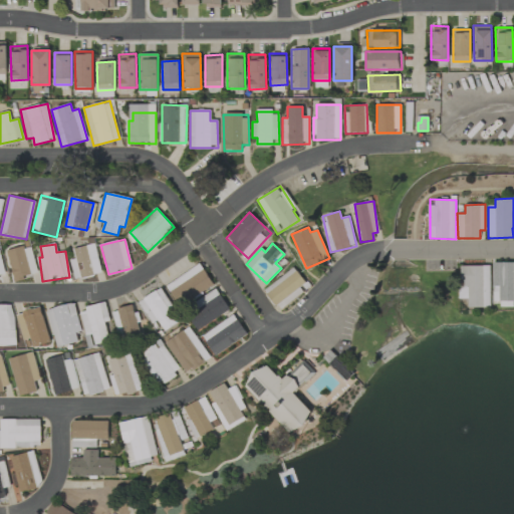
[(69,260),(74,280),(101,273),(94,244),(72,249),(75,259),(69,260)]
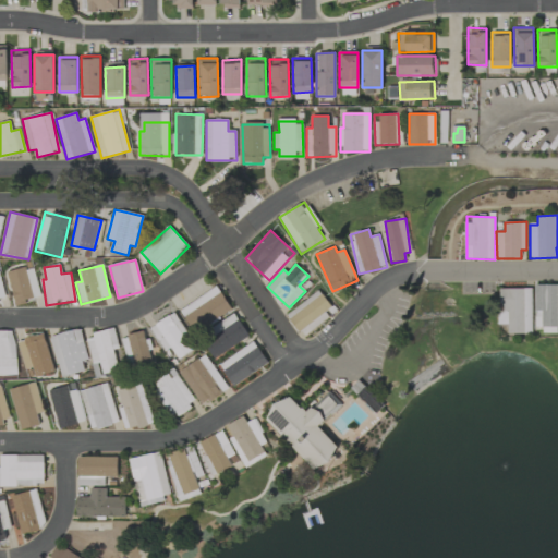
[(39,300),(35,267),(9,271),(13,303),(39,300)]
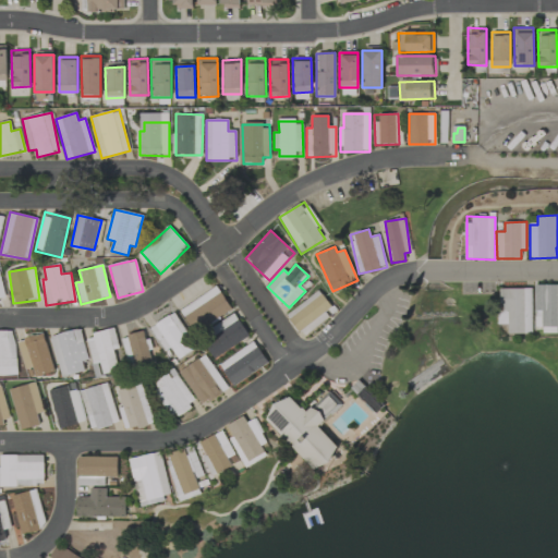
[(557,284),(535,284),(535,327),(557,326),(557,284)]
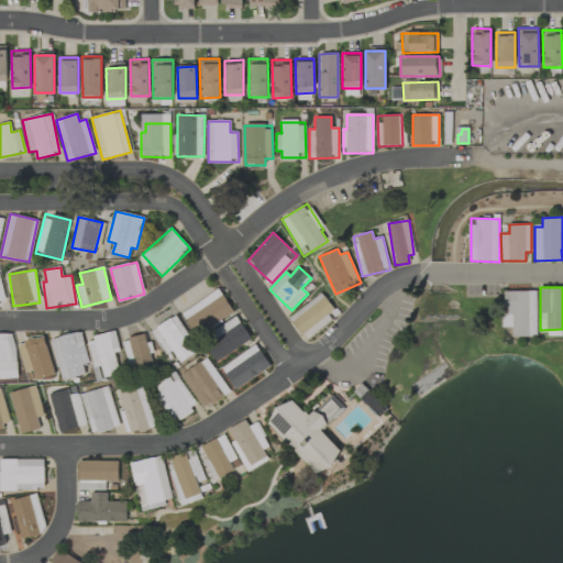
[(181,312),(197,337),(234,312),(219,288),(181,312)]
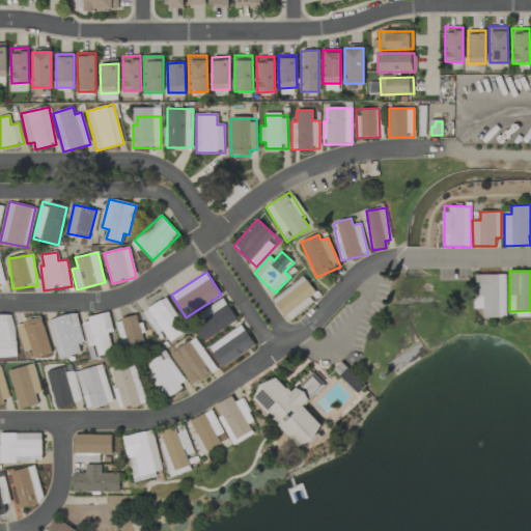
[(506,275),(475,275),(475,308),(483,308),(483,317),(506,317),(506,275)]
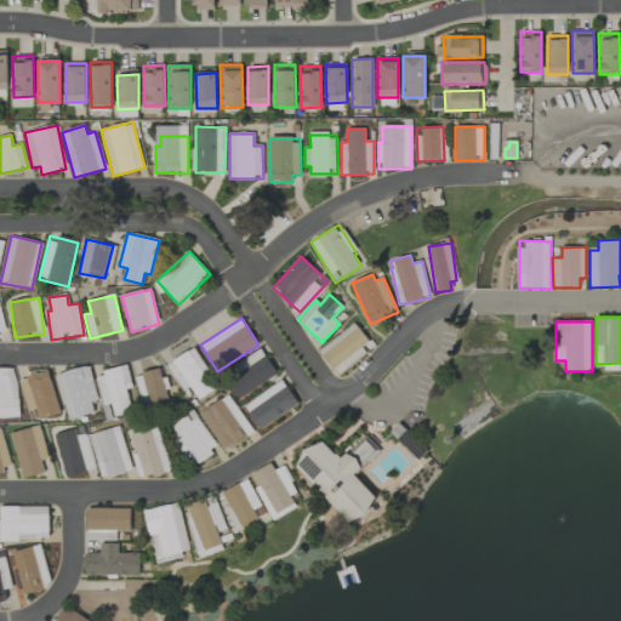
[(369,342),(354,323),(318,351),(337,375),(365,354),(362,348),(369,342)]
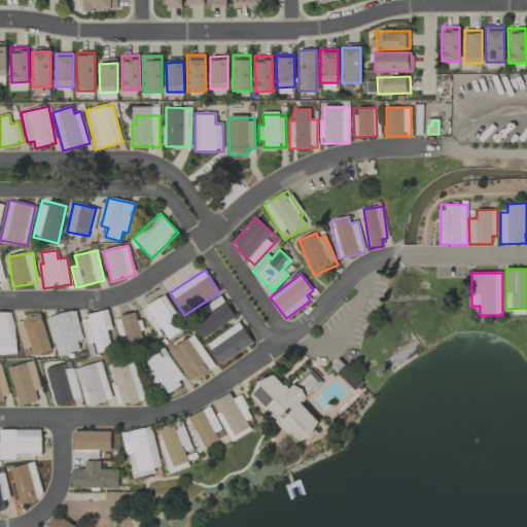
[(155,331),(162,327),(169,339),(184,328),(163,295),(141,311),(155,331)]
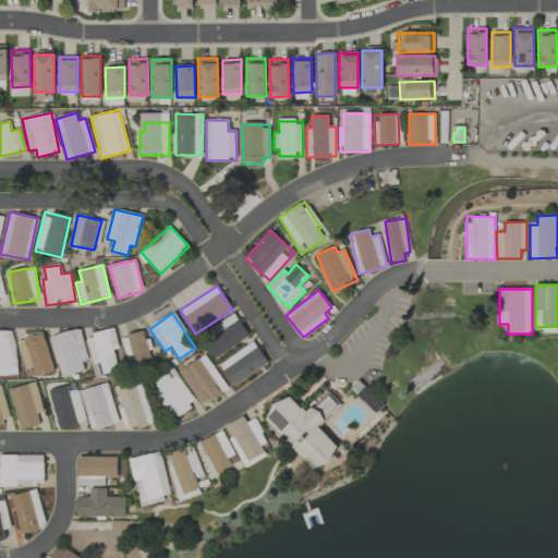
[(214,325),(218,336),(206,342),(214,356),(249,339),(237,314),(214,325)]
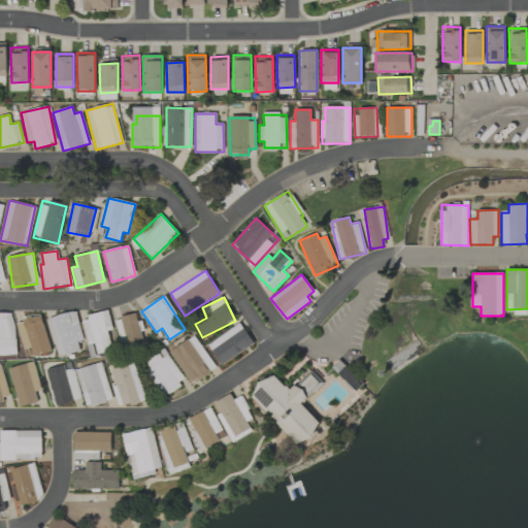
[(47,319),(57,358),(79,352),(77,341),(84,339),(76,310),(47,319)]
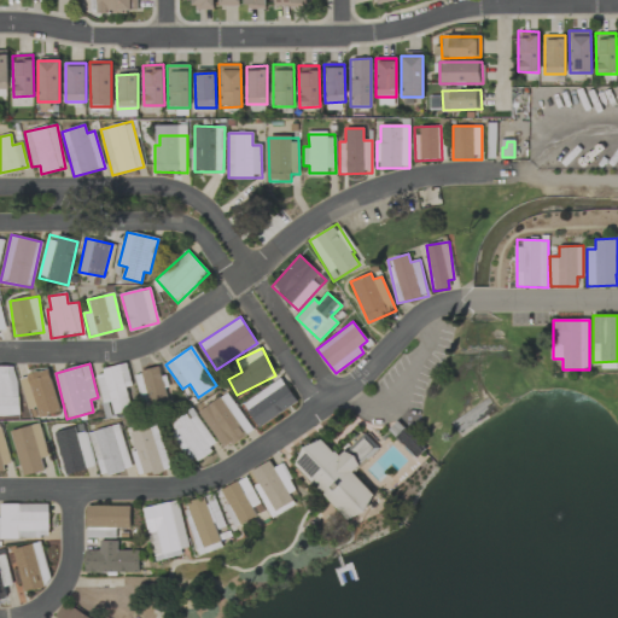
[(130,410),(126,388),(132,386),(127,365),(95,372),(101,403),(111,401),(114,414),(130,410)]
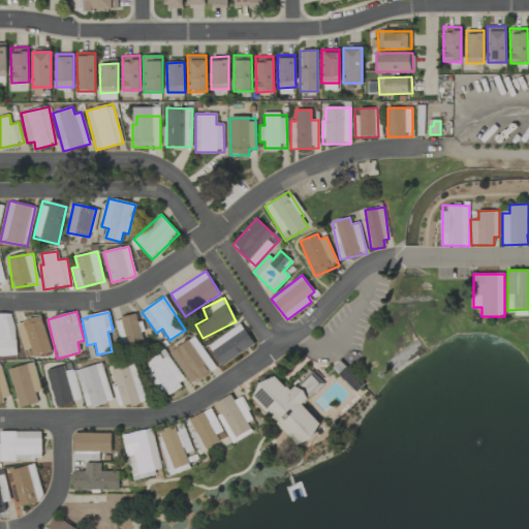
[(14,314),(0,314),(0,355),(16,355),(14,314)]
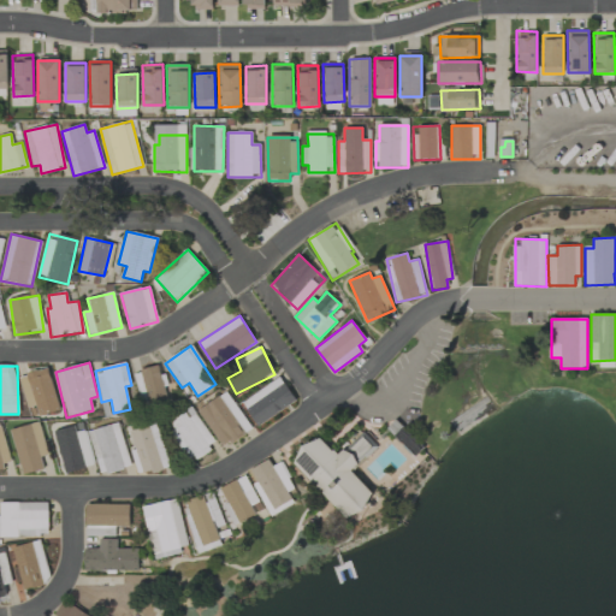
[(166,400),(159,366),(134,372),(142,406),(166,400)]
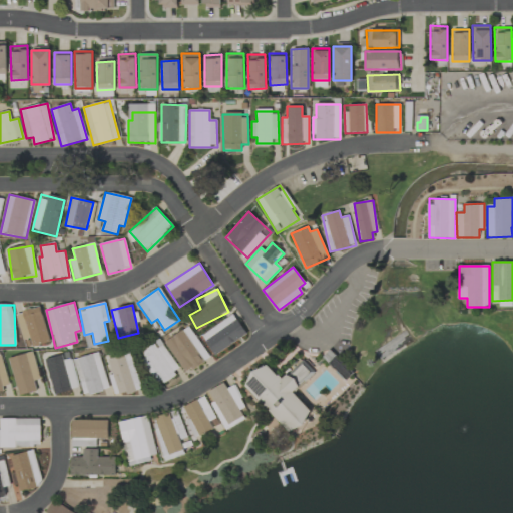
[(30,339),(31,346),(49,342),(42,307),(16,313),(22,341),(30,339)]
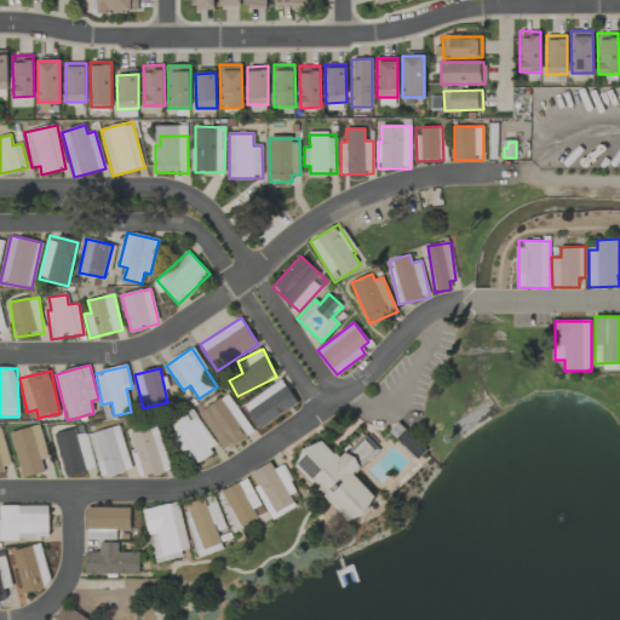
[(298,406),(283,380),(244,403),(258,429),(298,406)]
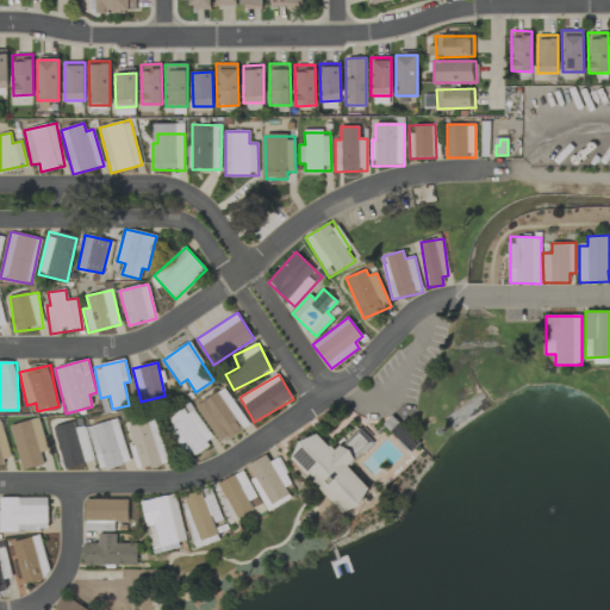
[(248,425),(223,388),(195,406),(221,443),(248,425)]
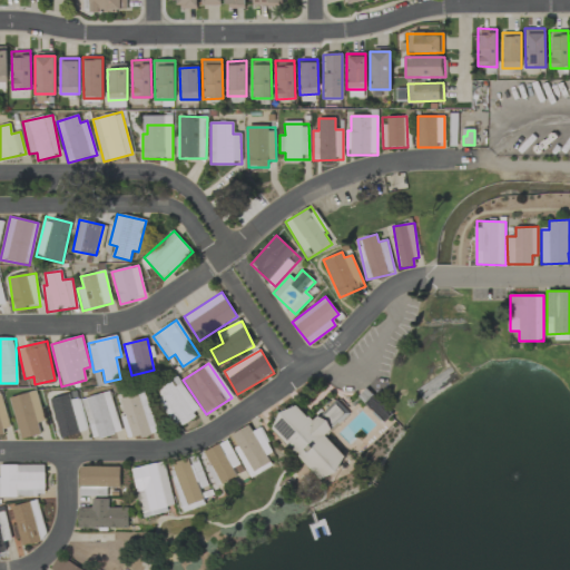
[(155,392),(176,426),(199,412),(183,383),(175,387),(172,382),(155,392)]
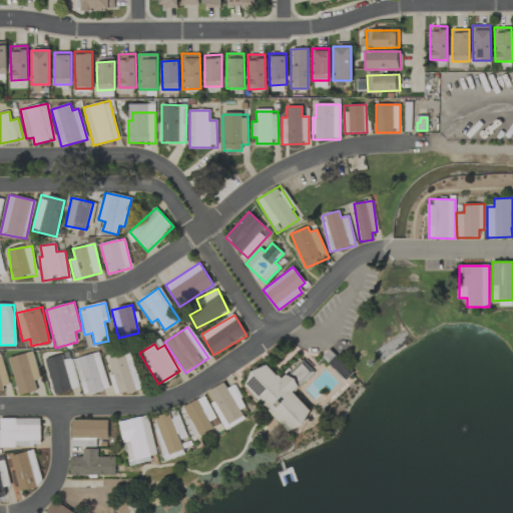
[(33,352),(8,358),(19,396),(36,391),(33,380),(40,379),(33,352)]
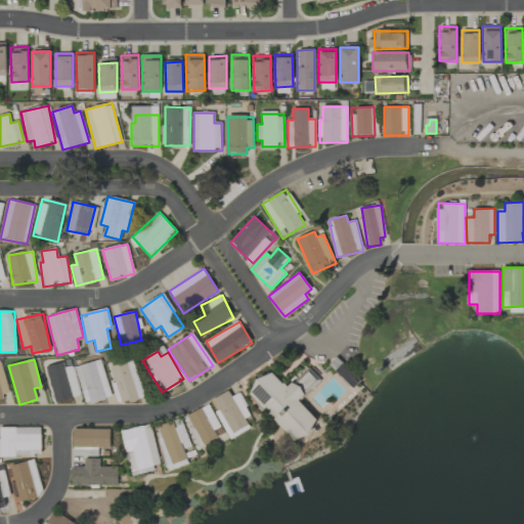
[(112,397),(101,359),(75,366),(85,404),(112,397)]
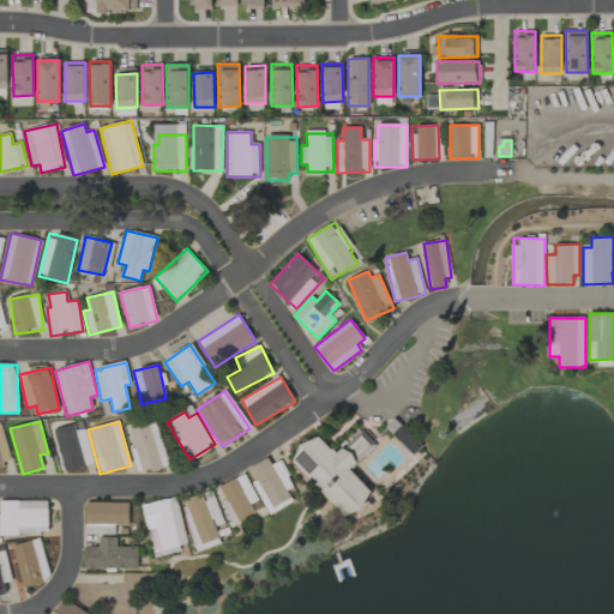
[(130,429),(136,449),(130,450),(138,474),(169,464),(156,422),(130,429)]
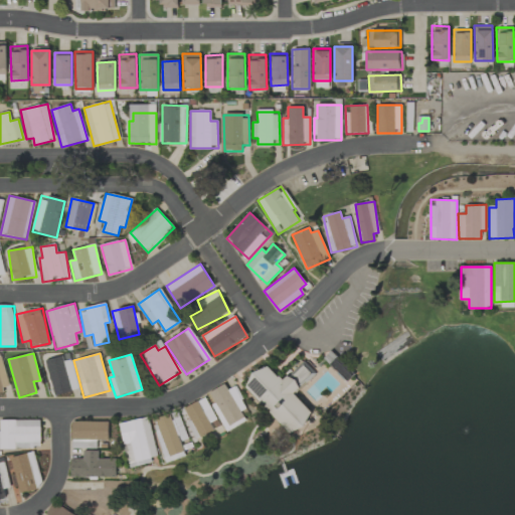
[(0,355),(0,391),(10,389),(1,355),(0,355)]
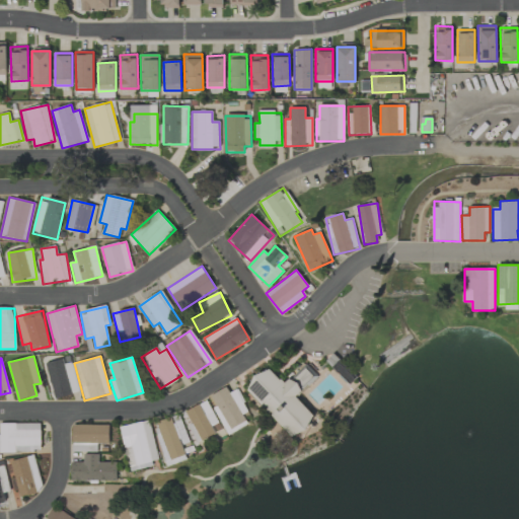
[(72,363),(65,365),(63,359),(45,364),(56,399),(81,391),(72,363)]
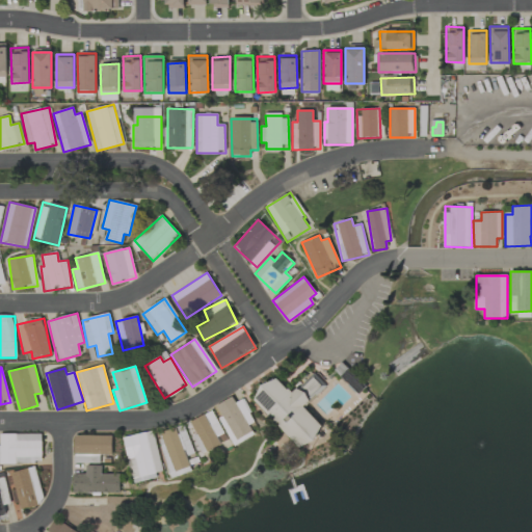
[(324,429),(303,406),(325,387),(314,373),(292,394),(275,376),(253,398),(301,450),(324,429)]
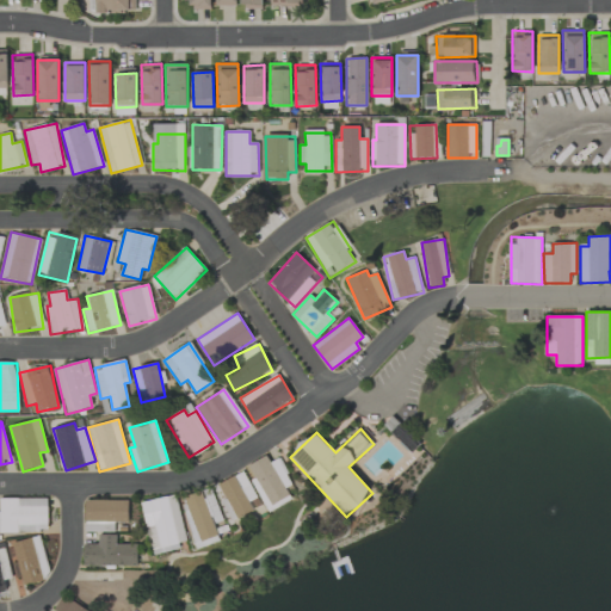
[(248,466),(254,479),(251,480),(266,508),(295,493),(276,460),(270,463),(266,456),(248,466)]
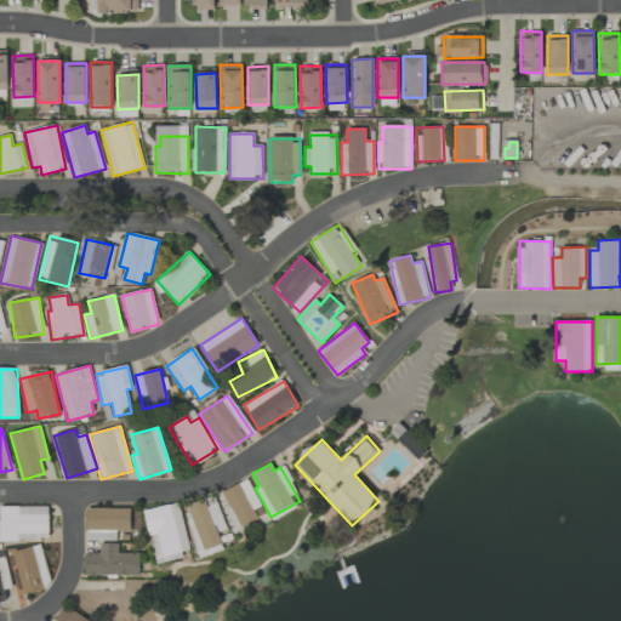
[(261,507),(248,480),(222,491),(229,507),(226,510),(235,529),(257,519),(254,511),(261,507)]
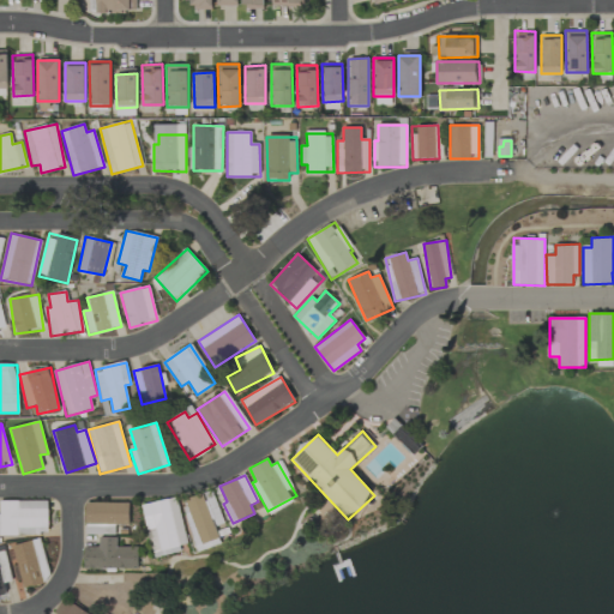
[(222,524),(214,491),(182,499),(197,551),(221,545),(215,525),(222,524)]
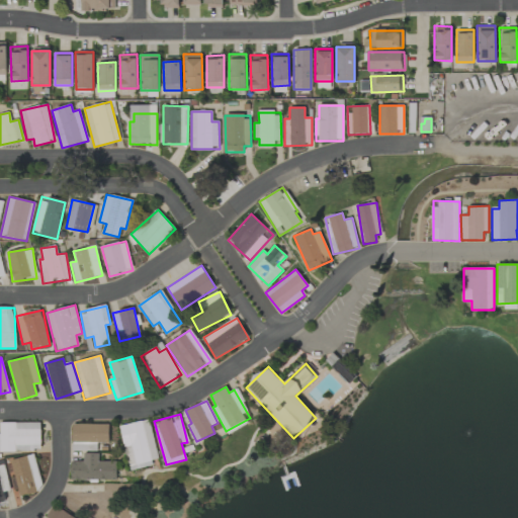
[(130,469),(159,462),(149,419),(119,426),(130,469)]
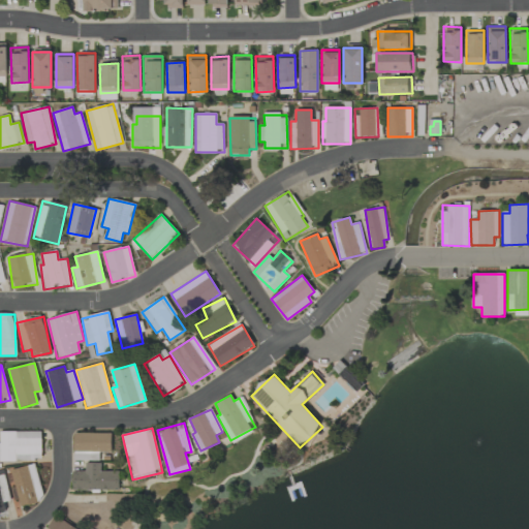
[(0,461),(41,460),(41,431),(0,432),(0,461)]
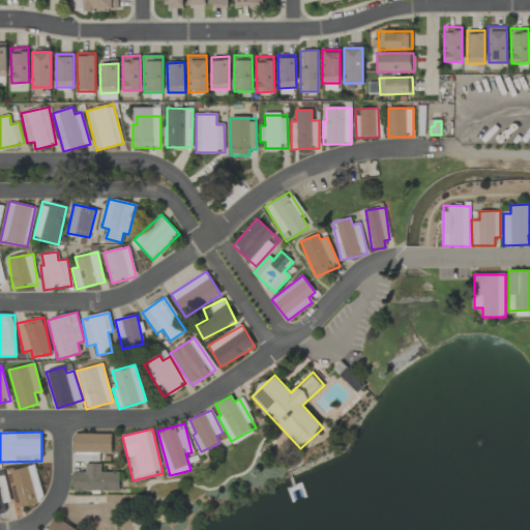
[(74,452),(112,453),(112,435),(75,434),(74,452)]
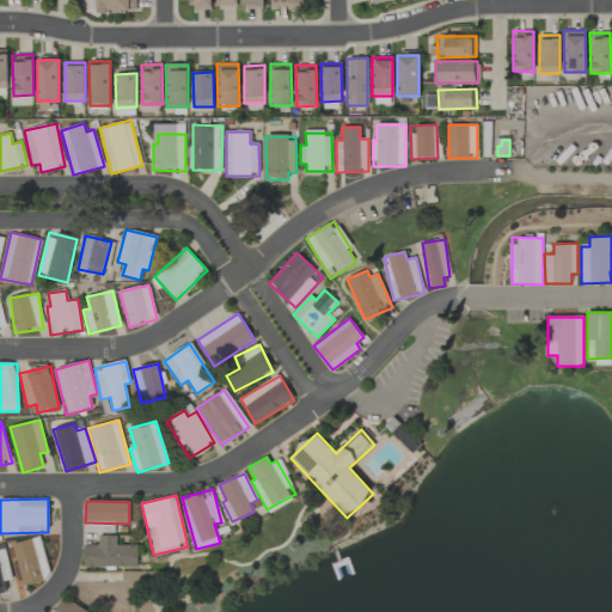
[(84,545),(84,568),(138,567),(136,545),(117,545),(116,536),(99,536),(99,545),(84,545)]
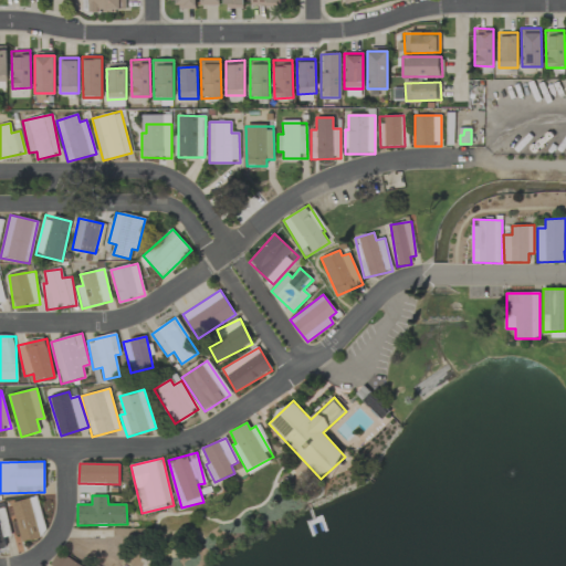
[(11,503),(22,542),(48,534),(37,496),(11,503)]
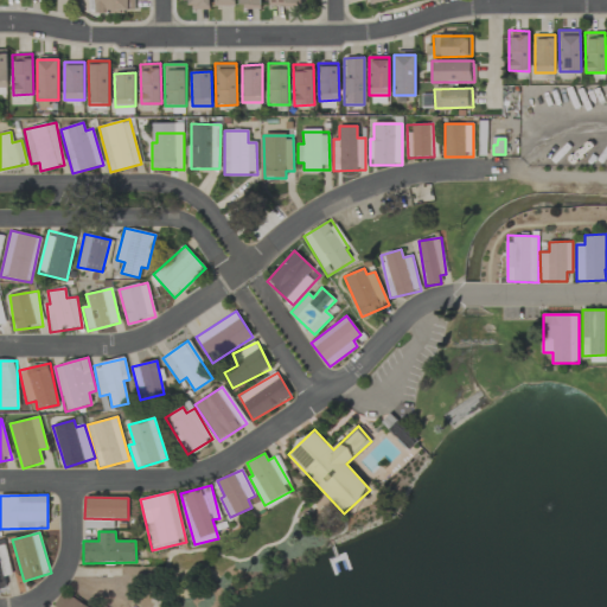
[(10,575),(6,545),(0,545),(0,555),(2,576),(10,575)]
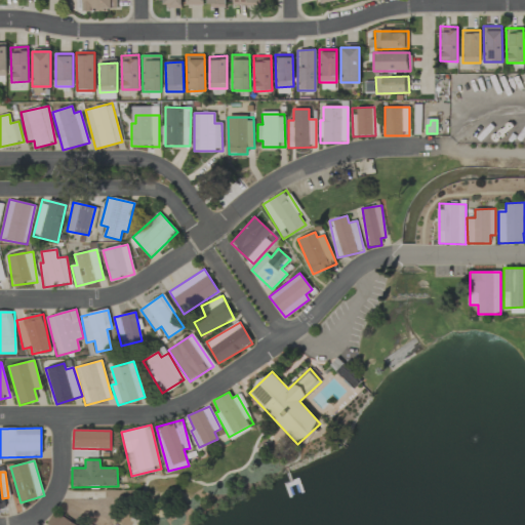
[(76,524),(53,512),(45,524),(76,524)]
